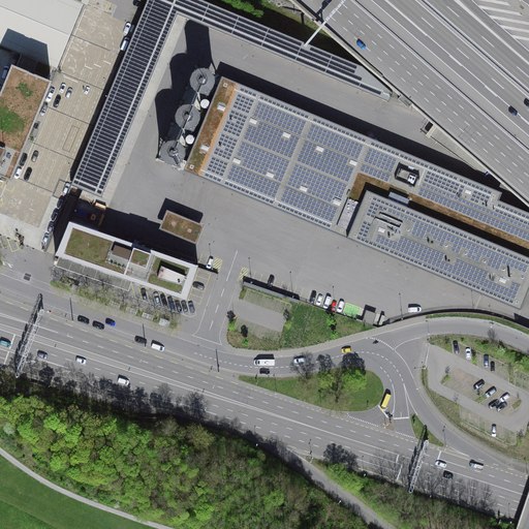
[(0,0),(0,44),(20,54),(53,66),(57,68),(59,61),(64,49),(69,37),(74,24),(79,12),(83,3),(86,4),(87,0),(0,0)]
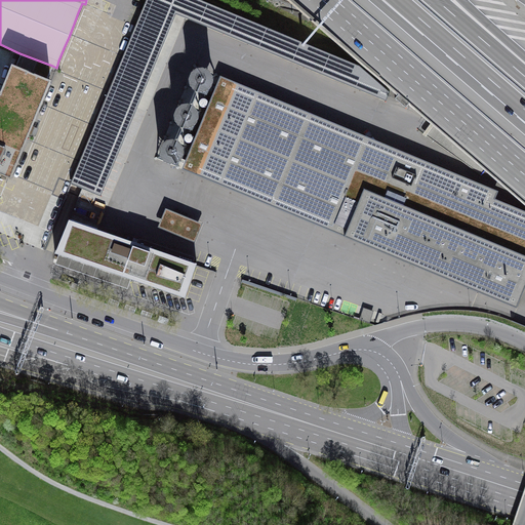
[(386,102),(390,93),(361,67),(199,0),(147,0),(70,184),(101,196),(164,43),(176,14),(386,102)]
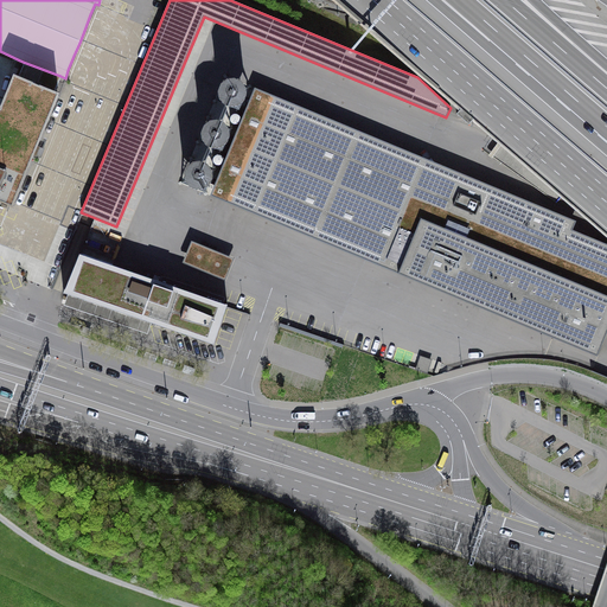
[(56,89),(61,76),(23,62),(18,74),(13,71),(0,104),(0,199),(13,205),(59,90),(56,89)]
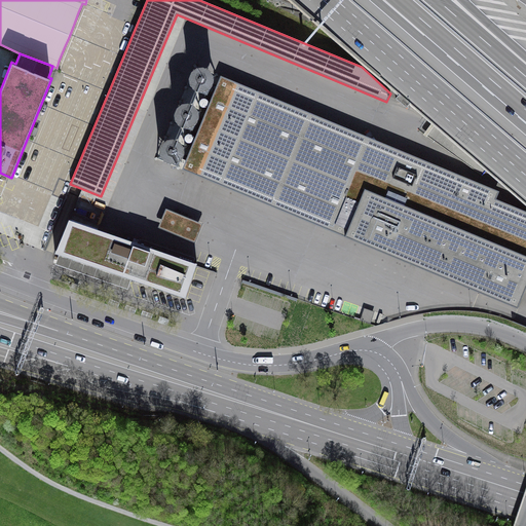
[(195,95),(199,95),(203,94),(207,91),(210,87),(211,84),(210,80),(209,77),(207,74),(203,72),(199,71),(196,71),(192,72),(189,74),(187,78),(186,82),(186,86),(188,90),(191,92),(195,95)]
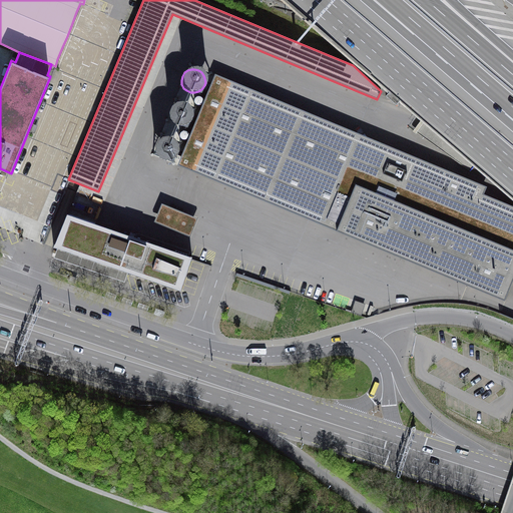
[(214,76),(177,165),(504,300),(512,278),(512,207),(483,195),(486,188),(214,76)]
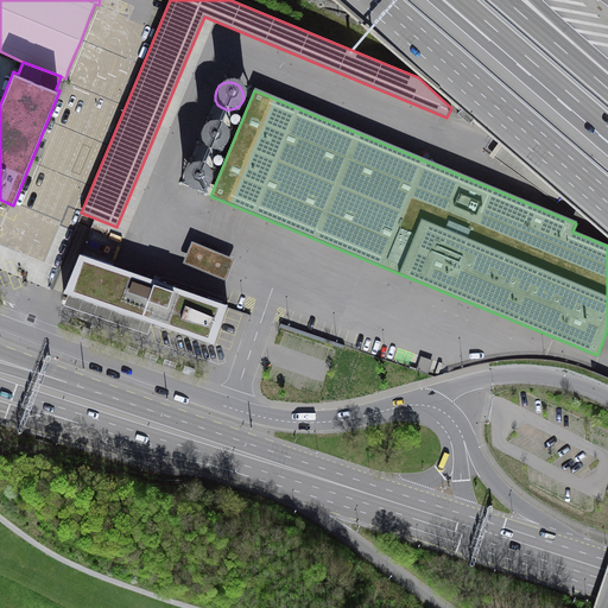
[(208,151),(214,151),(217,150),(222,146),(225,143),(226,139),(226,134),(225,130),(221,127),(217,125),(214,122),(209,124),(206,125),(201,127),(198,132),(197,137),(198,141),(201,145),(204,149),(208,151)]
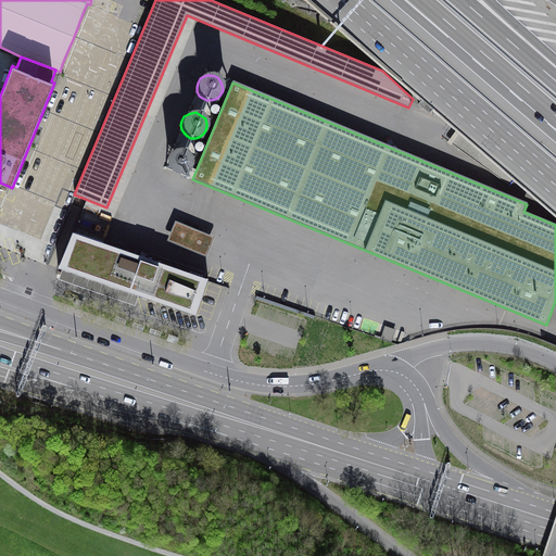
[(176,175),(180,175),(185,174),(189,172),(191,168),(192,164),(192,160),(190,156),(188,153),(185,151),(181,150),(177,150),(173,151),(169,154),(167,158),(166,162),(167,166),(169,171),(173,174),(176,175)]
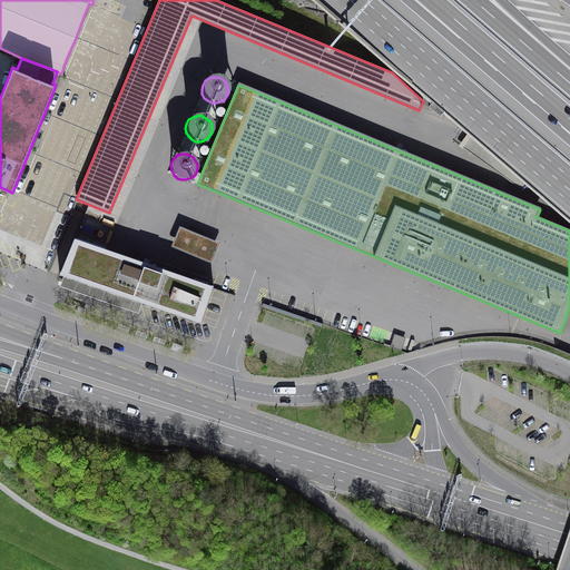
[(218,244),(179,227),(172,246),(212,262),(218,244)]
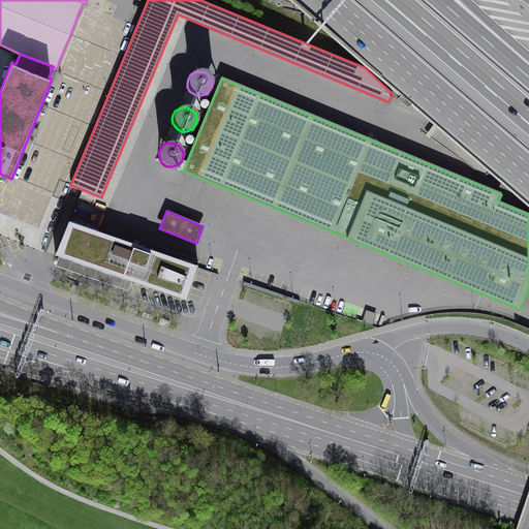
[(70,222),(57,257),(122,278),(187,301),(198,267),(70,222)]
